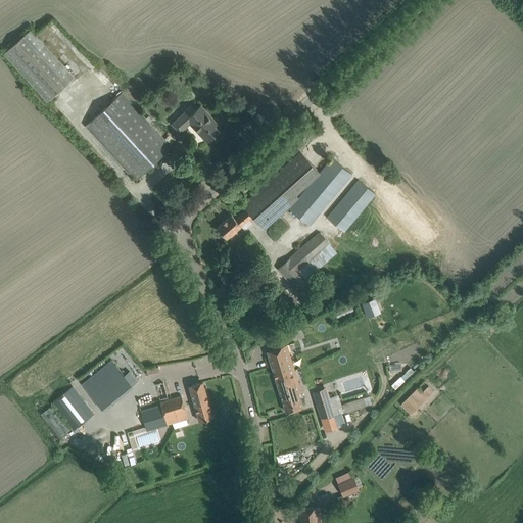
[(74,78),(30,30),(4,53),(48,101),(74,78)]
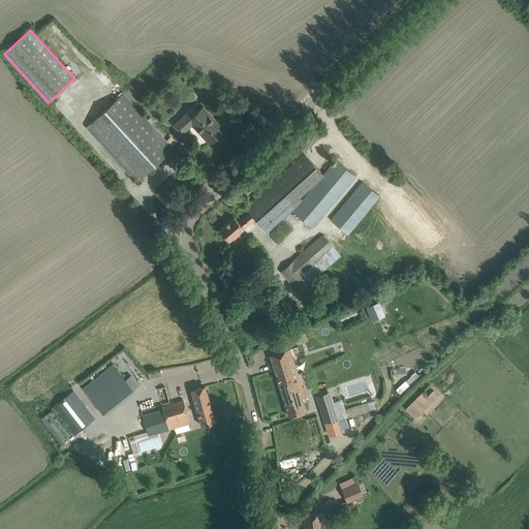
[(136,181),(173,148),(123,94),(87,126),(136,181)]
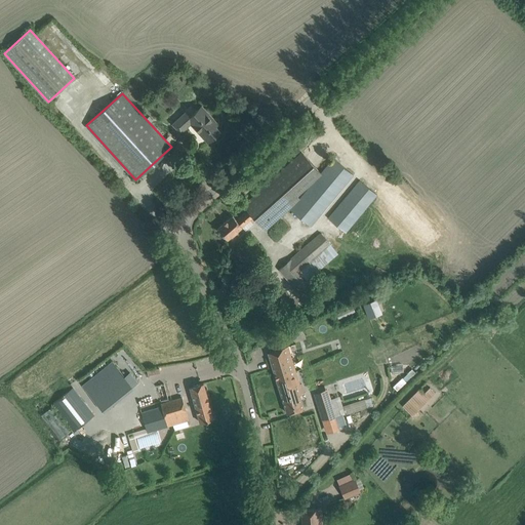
[(218,134),(218,132),(219,130),(213,124),(216,122),(202,106),(190,117),(185,112),(172,124),(180,133),(191,124),(207,143),(211,138),(214,139),(218,134)]
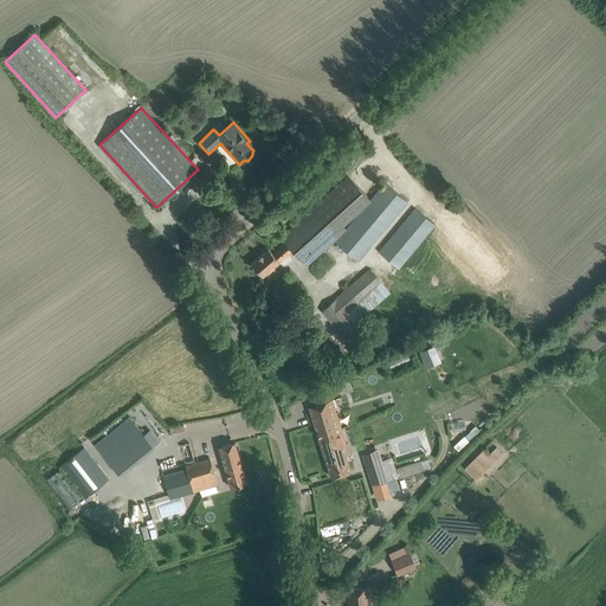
[(307,264),(339,236),(339,234),(346,229),(342,225),(363,206),(362,206),(369,200),(348,176),(298,220),(302,225),(285,240),(287,242),(274,255),(269,249),(251,264),(263,276),(292,249),(307,264)]
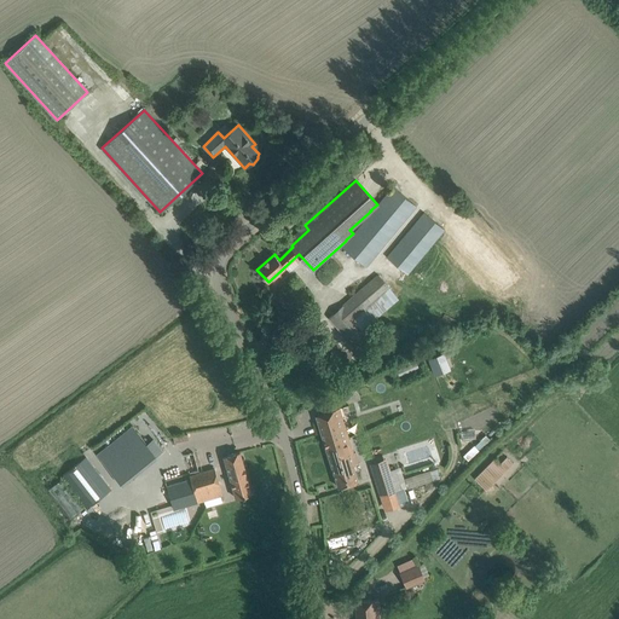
[(343,248),(366,266),(416,206),(393,187),(343,248)]
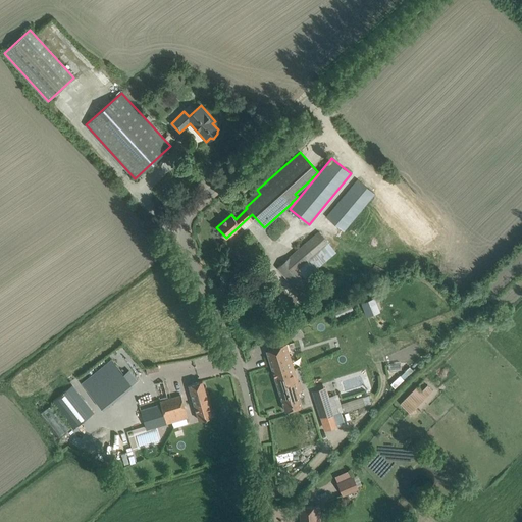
[(344,230),(374,194),(358,179),(326,217),(344,230)]
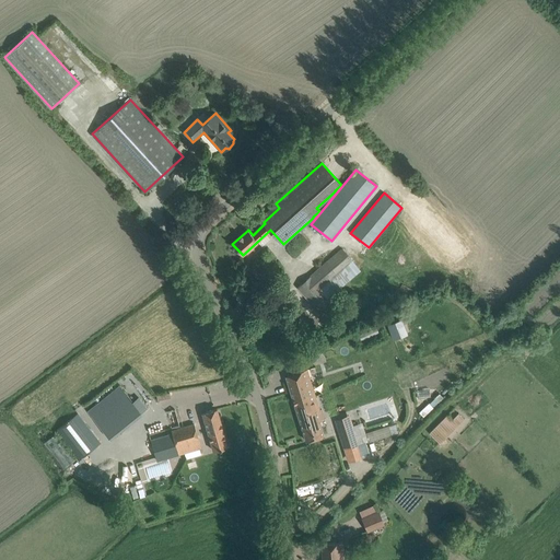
[(319,269),(329,281),(353,261),(343,249),(319,269)]
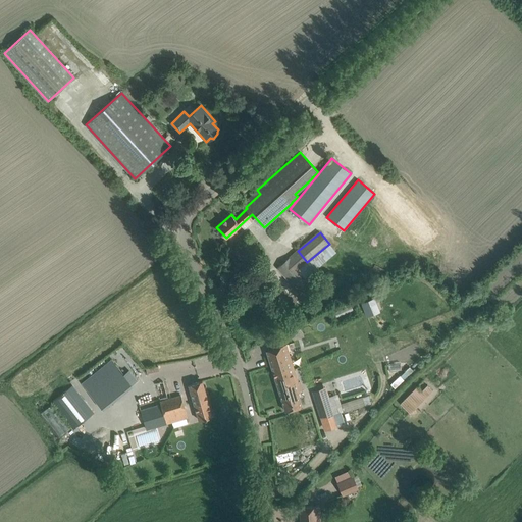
[(277,268),(299,293),(310,282),(290,258),(277,268)]
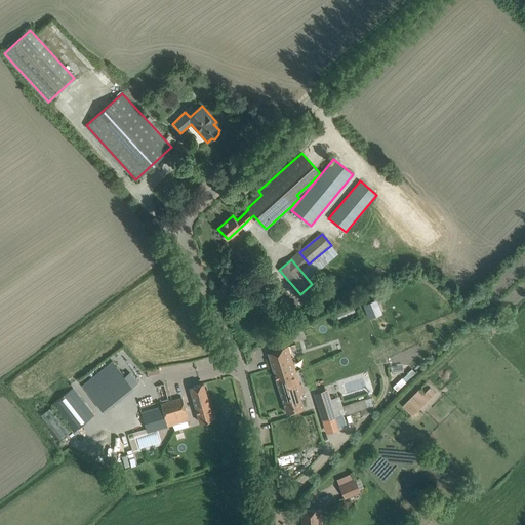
[(440,309),(451,298),(444,290),(432,300),(440,309)]
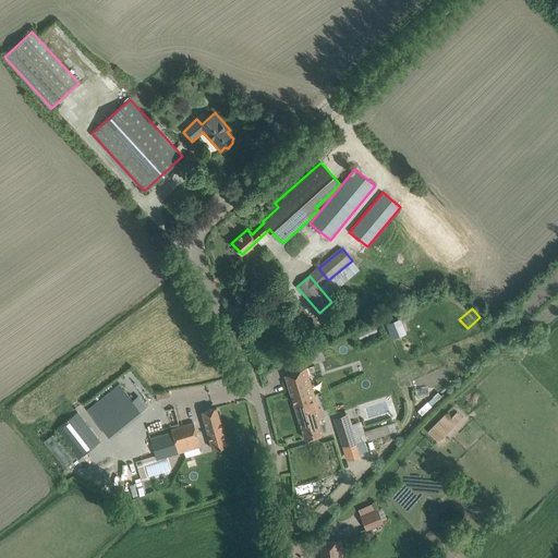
[(388,323),(395,339),(407,334),(401,318),(388,323)]
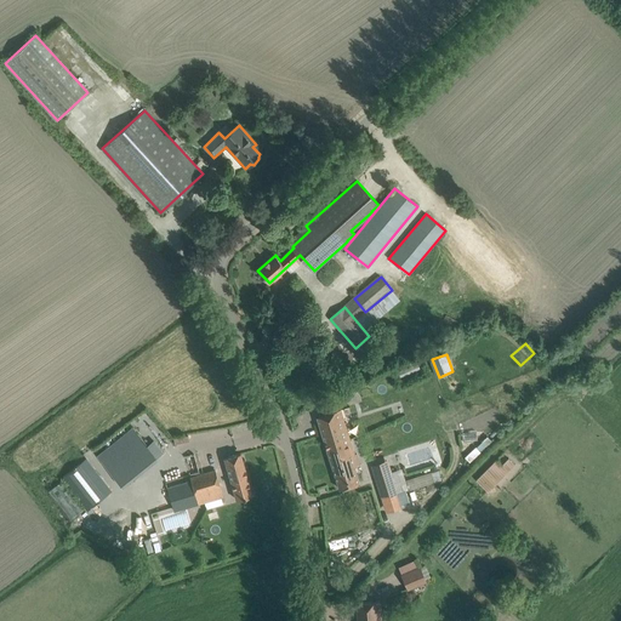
[(399,376),(422,369),(420,360),(396,368),(399,376)]
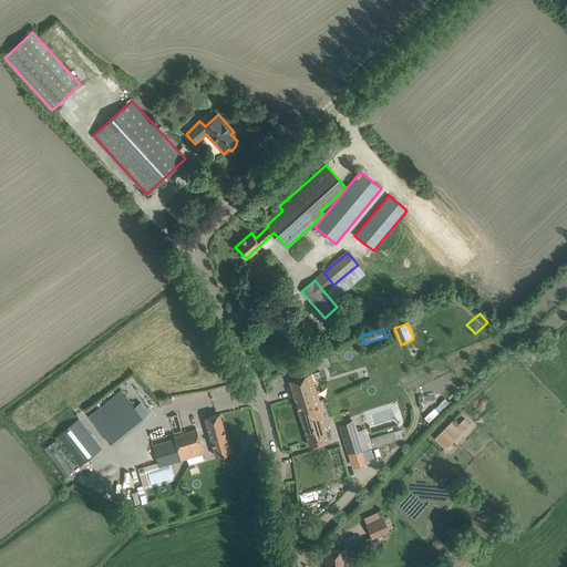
[(310,373),(289,380),(310,446),(328,441),(323,425),(329,423),(327,416),(325,416),(310,373)]
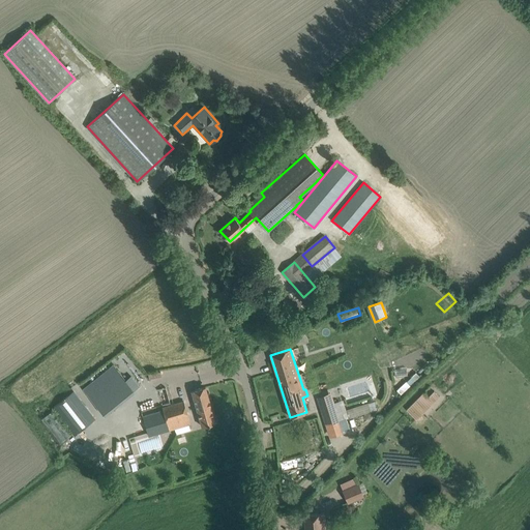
[(117,388),(123,398),(136,389),(129,380),(117,388)]
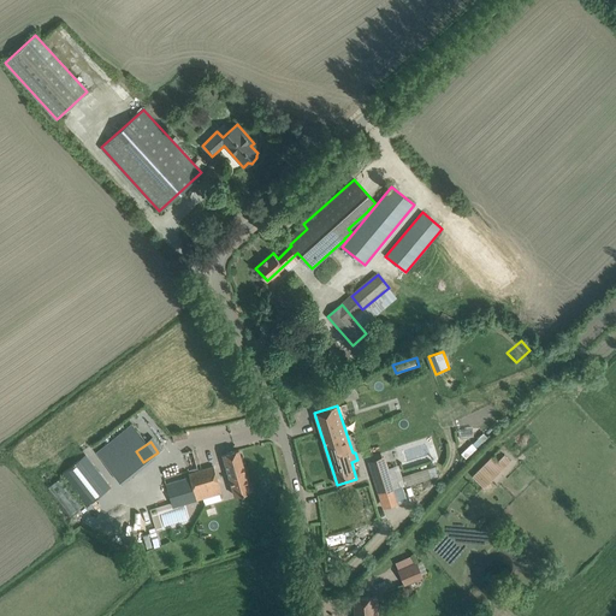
[(238,449),(223,454),(235,496),(250,491),(238,449)]
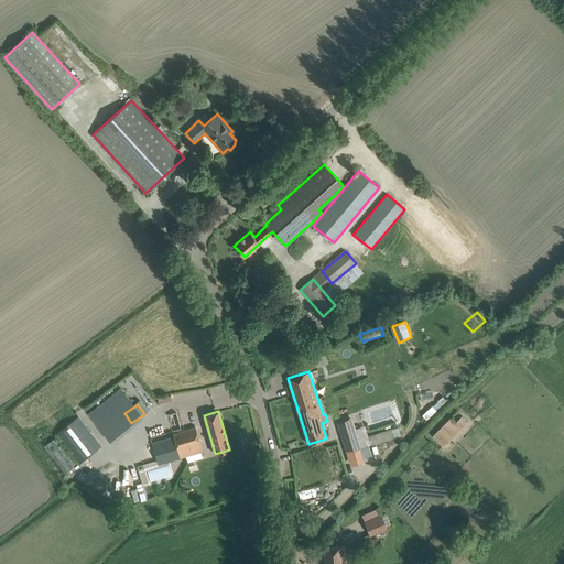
[(55,434),(78,464),(101,446),(78,416),(55,434)]
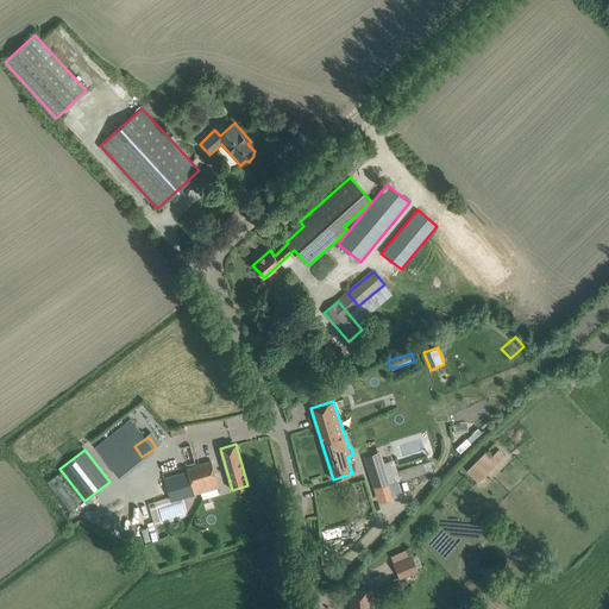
[(478,482),(504,456),(498,450),(493,456),(487,451),(466,471),(478,482)]
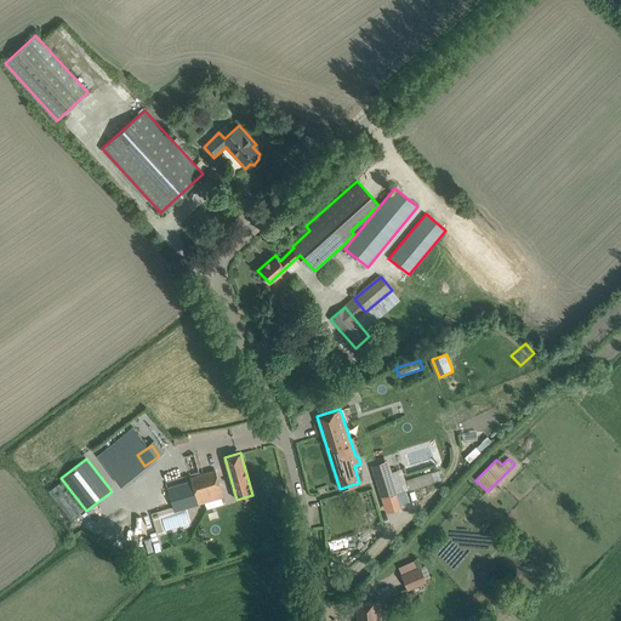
[(375,473),(382,497),(398,493),(391,468),(375,473)]
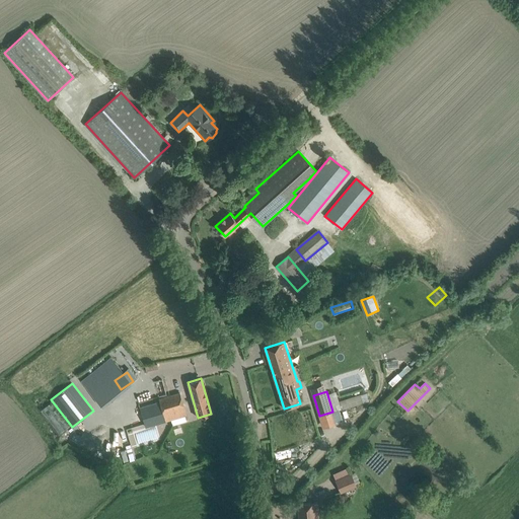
[(159,401),(141,408),(147,428),(187,416),(179,393),(159,398),(159,401)]
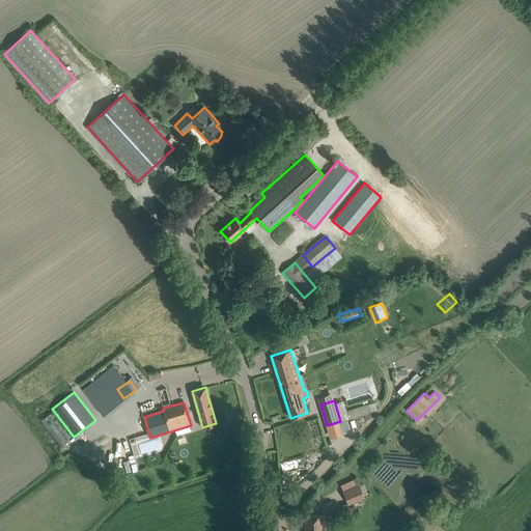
[(52,411),(47,416),(65,440),(72,436),(52,411)]
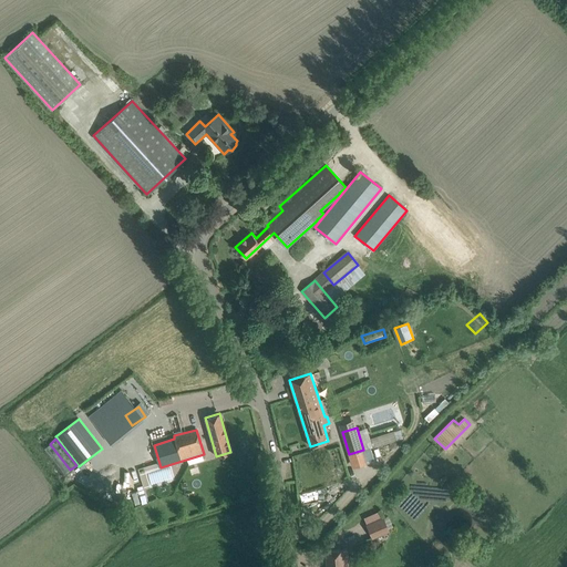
[(70,470),(50,444),(44,447),(64,474),(70,470)]
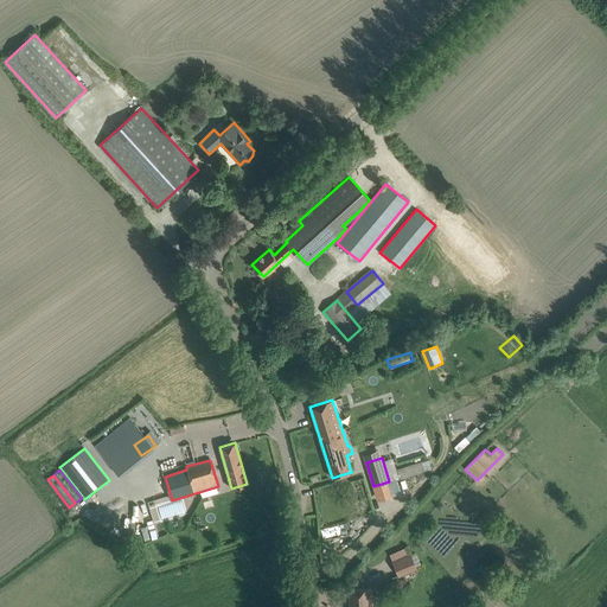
[(355,478),(358,491),(369,489),(365,475),(355,478)]
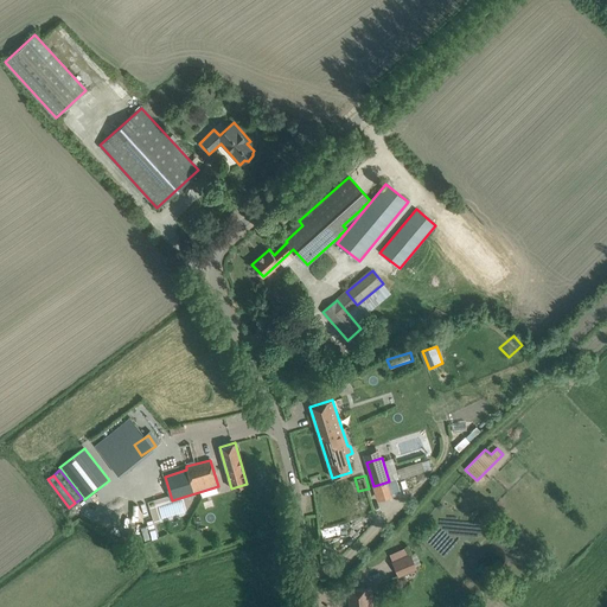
[(145,479),(117,490),(126,512),(153,502),(145,479)]
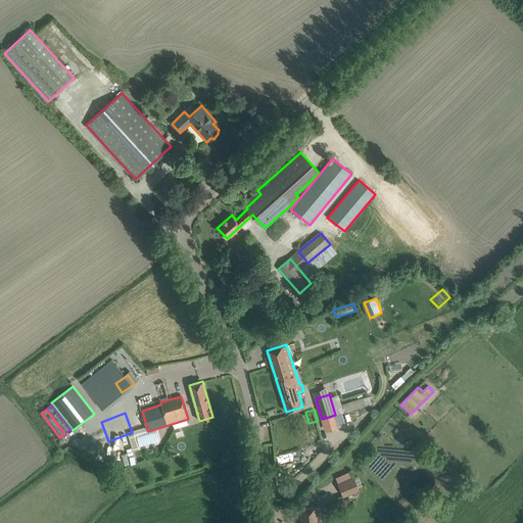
[(353,477),(338,484),(343,495),(359,489),(353,477)]
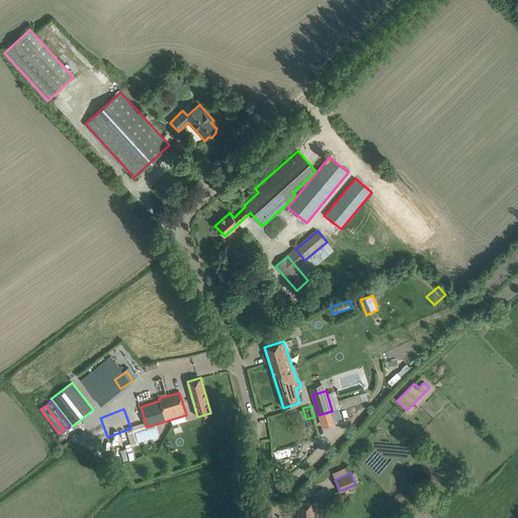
[(318,517),(317,501),(297,503),(297,517),(318,517)]
